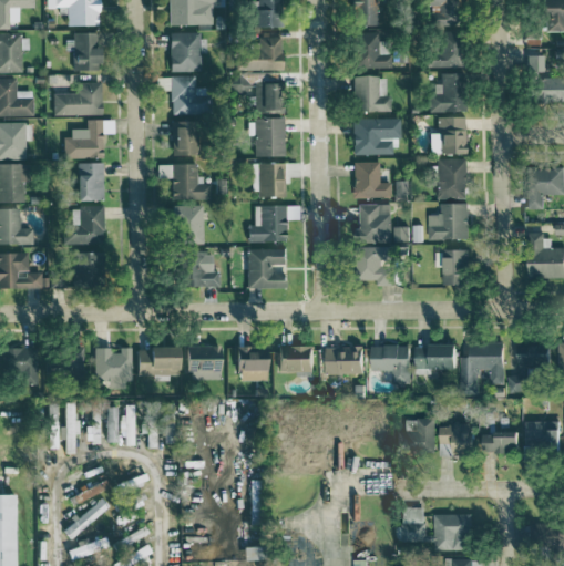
[(0,0),(0,29),(20,29),(20,8),(36,8),(34,0),(0,0)]
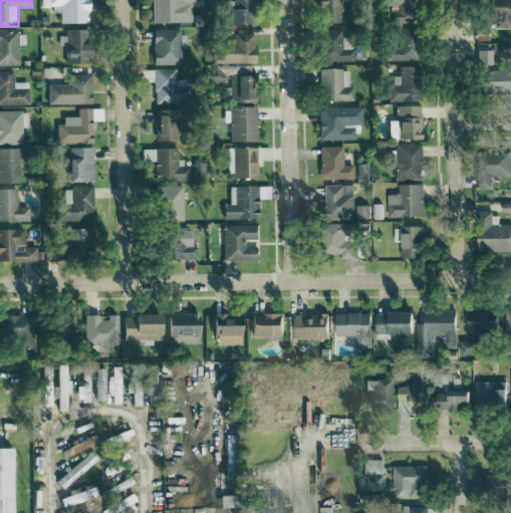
[(61,24),(90,24),(89,0),(40,0),(41,7),(61,7),(61,24)]
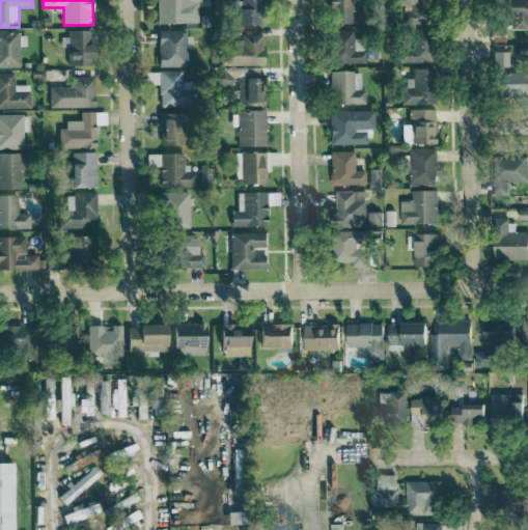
[(159,0),(160,23),(199,23),(199,5),(207,5),(207,0),(159,0)]
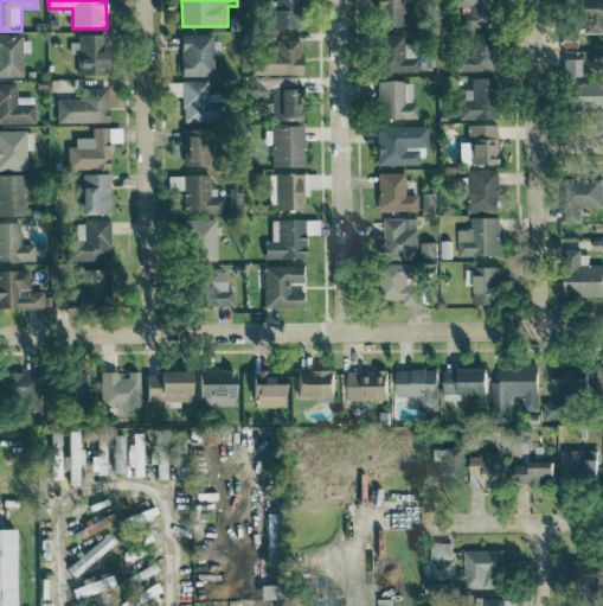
[(274,30),(303,29),(302,0),(277,0),(277,12),(273,12),(274,30)]
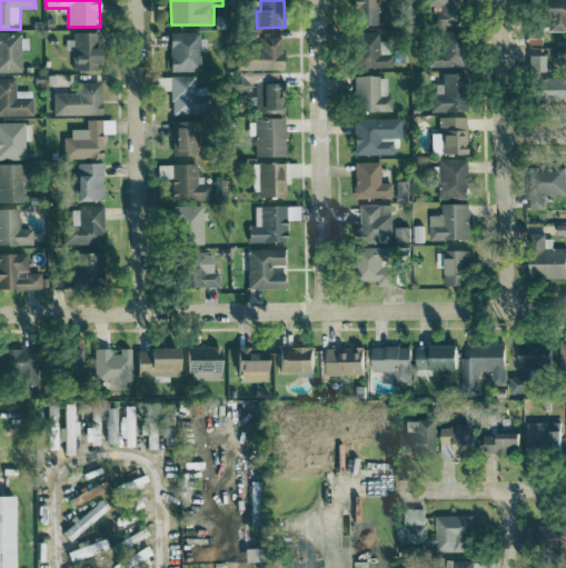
[(354,0),(354,27),(379,27),(378,0),(354,0)]
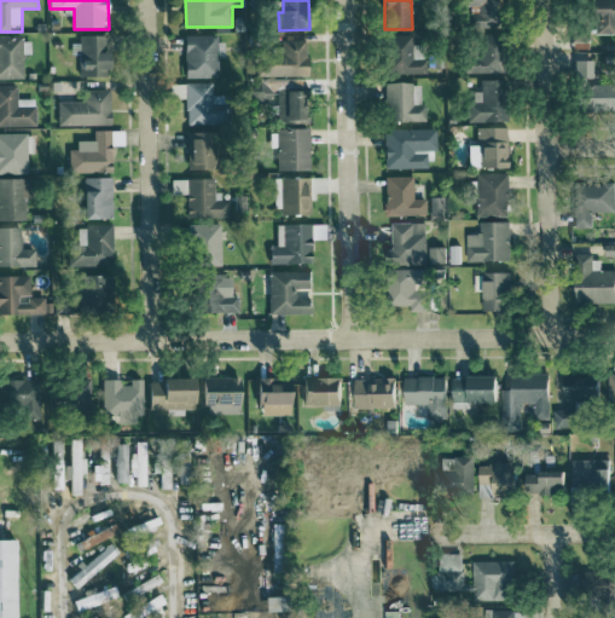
[(463,0),(464,7),(468,7),(470,28),(495,26),(493,0),(463,0)]
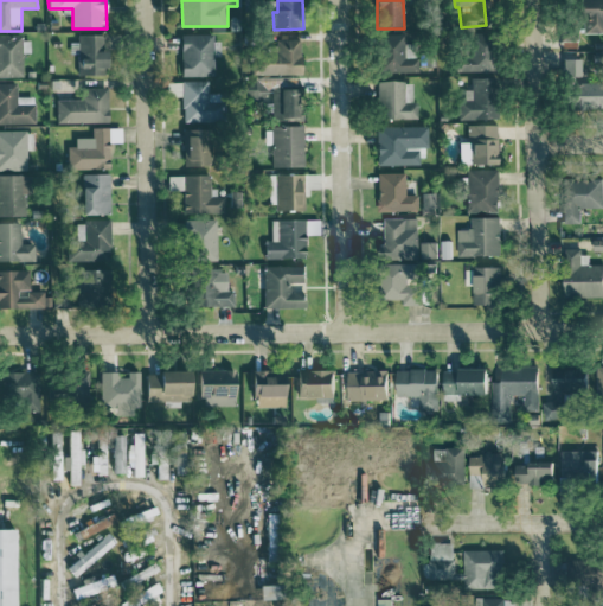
[(566,0),(566,49),(578,49),(578,23),(585,23),(585,34),(602,34),(602,0),(566,0)]
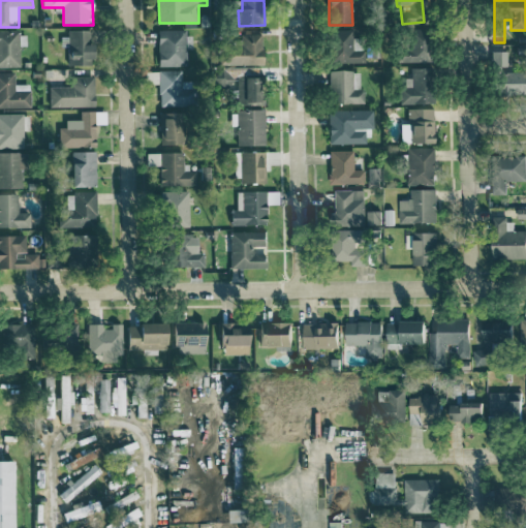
[(0,68),(21,68),(20,31),(0,30),(0,68)]
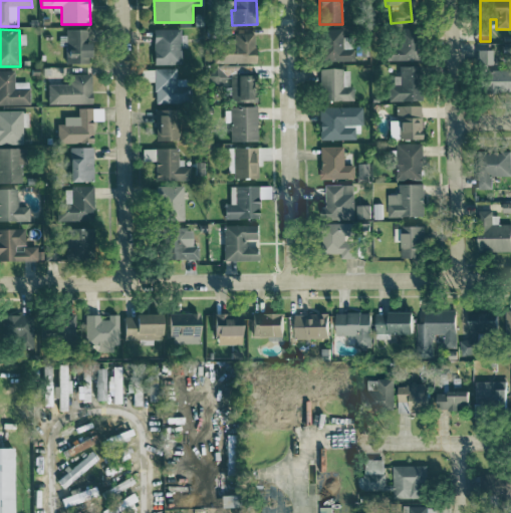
[(183,30),(155,29),(155,65),(183,65),(183,30)]
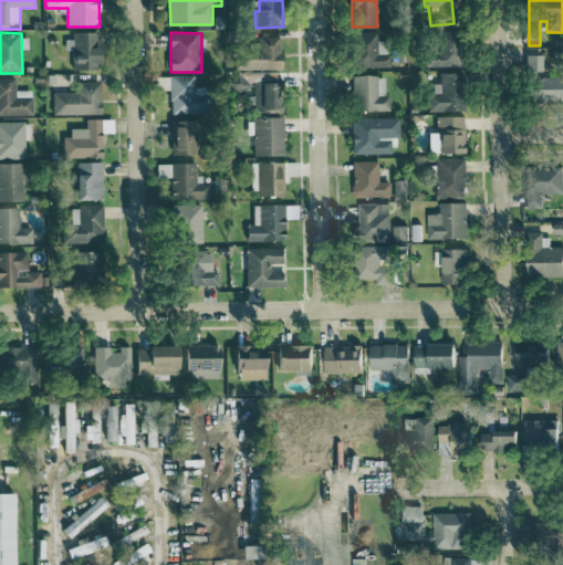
[(428,67),(459,67),(459,32),(438,32),(439,50),(428,50),(428,67)]
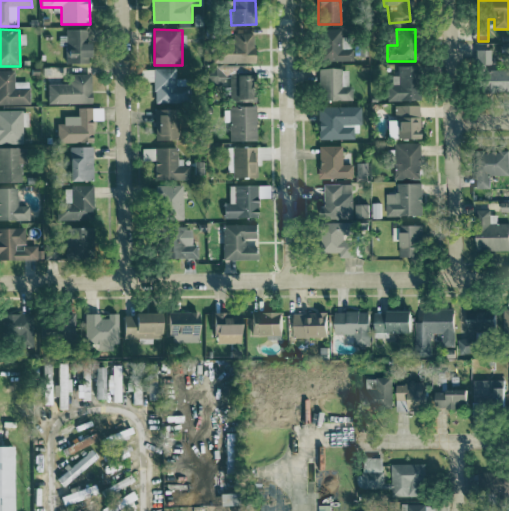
[(67,64),(89,64),(88,30),(66,30),(67,64)]
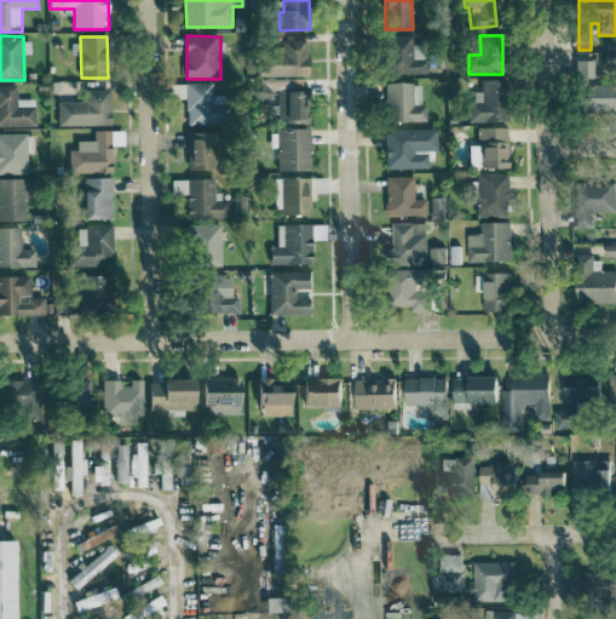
[(414,59),(415,36),(387,36),(386,74),(429,75),(430,61),(414,59)]
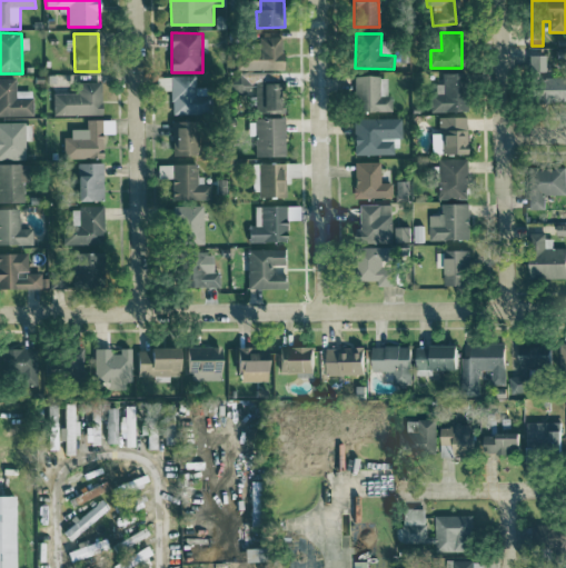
[(284,38),(260,38),(260,50),(237,50),(238,71),(285,70),(284,38)]
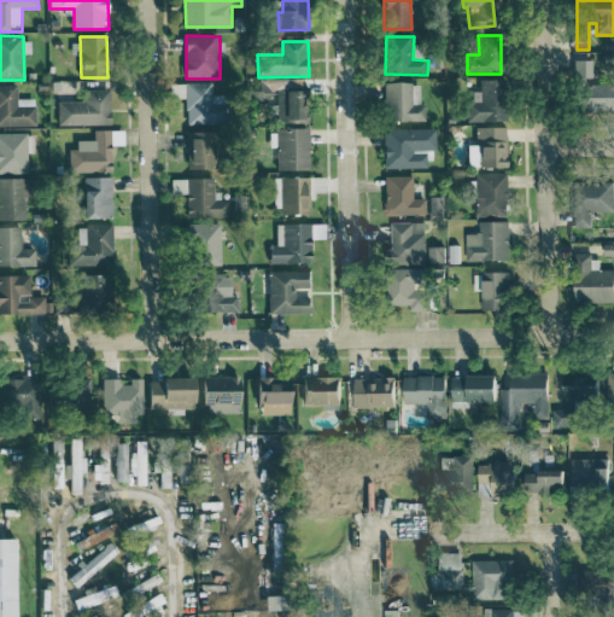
[(613,85),(594,85),(592,60),(576,62),(577,111),(613,110),(613,85)]
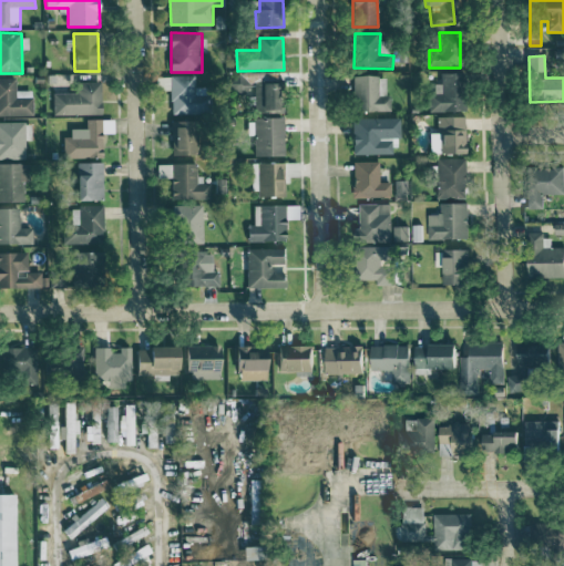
[(431,112),(467,112),(465,73),(443,73),(443,84),(436,84),(436,93),(431,93),(431,112)]
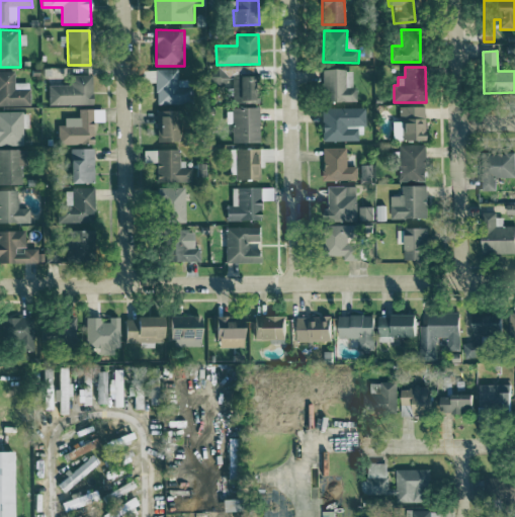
[(157,104),(181,105),(181,70),(158,70),(157,104)]
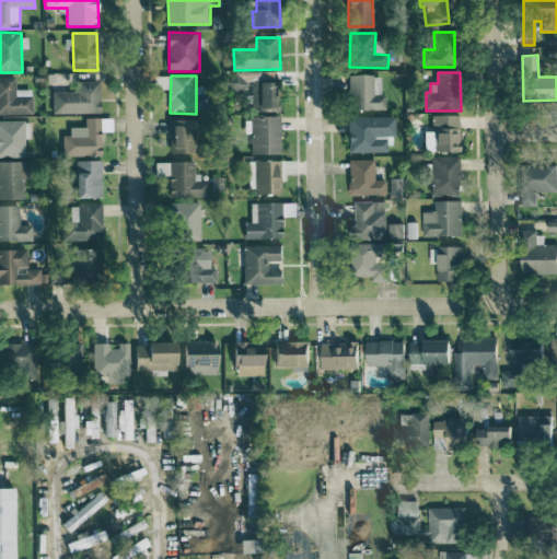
[(350,77),(351,111),(386,109),(384,76),(350,77)]
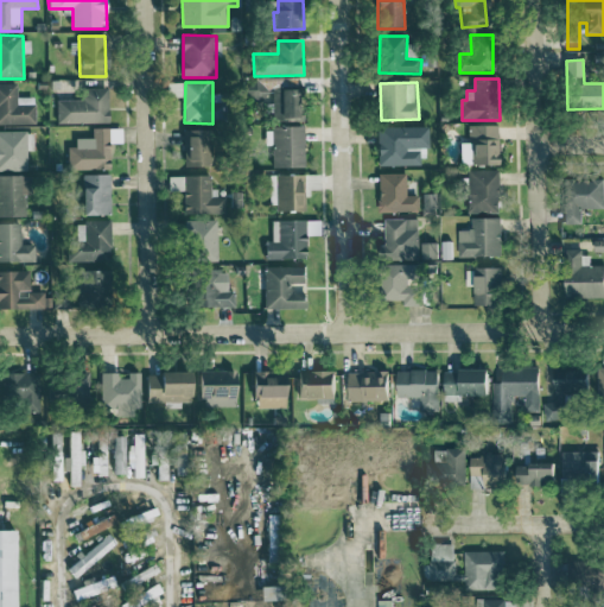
[(17,83),(0,83),(0,125),(36,125),(36,105),(18,105),(17,83)]
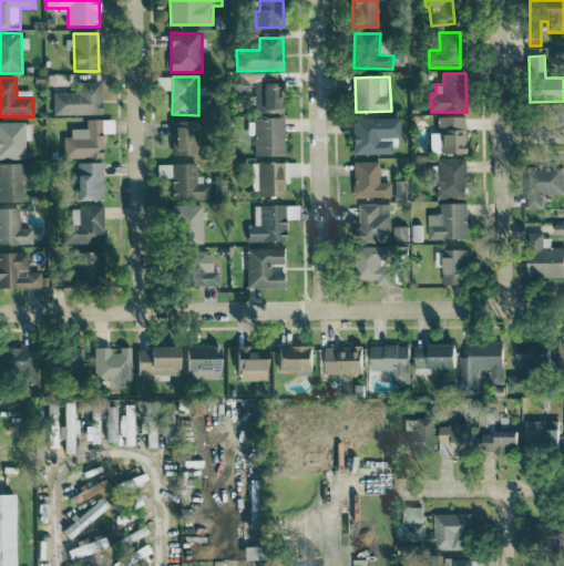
[(101,82),(78,83),(78,93),(53,94),(54,116),(102,115),(101,82)]
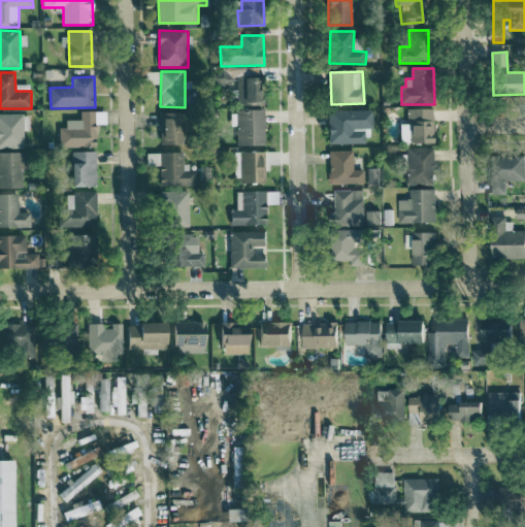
[(435,143),(434,108),(409,109),(409,125),(403,125),(404,133),(411,132),(411,144),(435,143)]
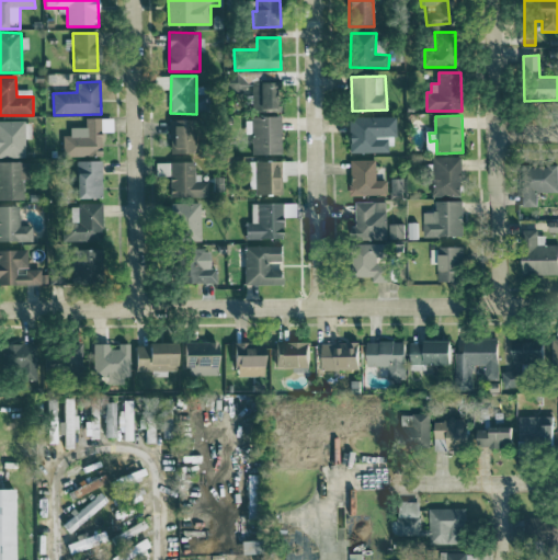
[(282,117),(247,118),(247,134),(253,134),(253,155),(283,155),(282,117)]
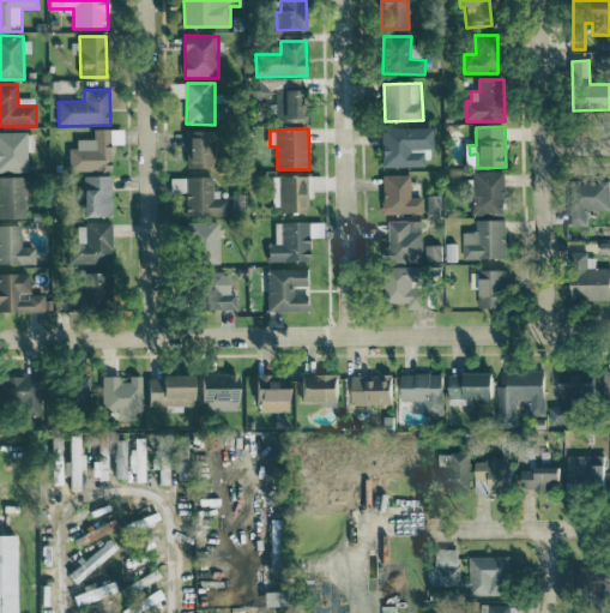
[(435,151),(435,130),(384,128),(384,167),(426,168),(426,151),(435,151)]
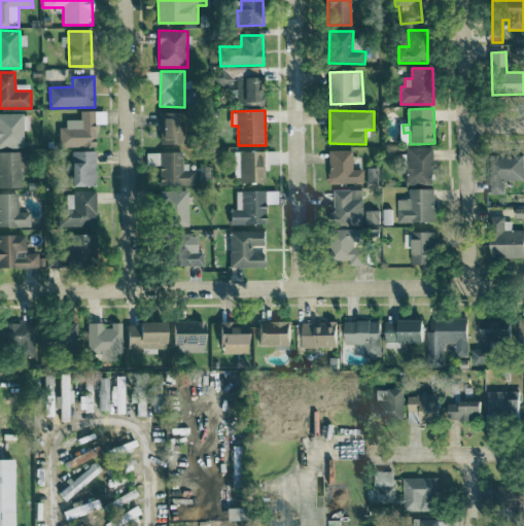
[(95,112),(80,112),(80,120),(66,120),(66,128),(59,128),(60,147),(95,147),(95,112)]
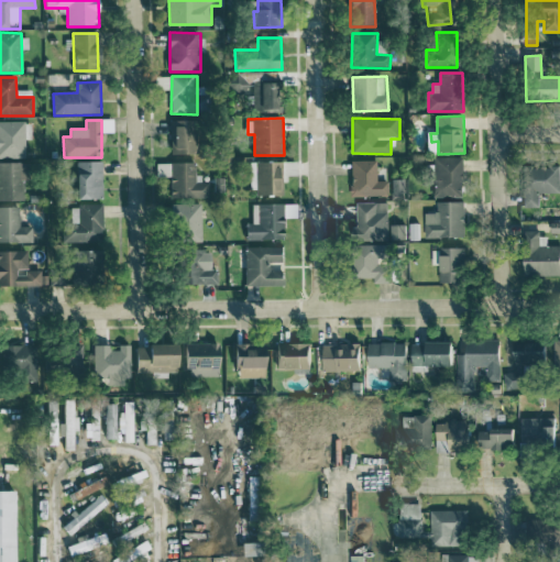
[(25,121),(0,121),(0,158),(26,158),(25,121)]
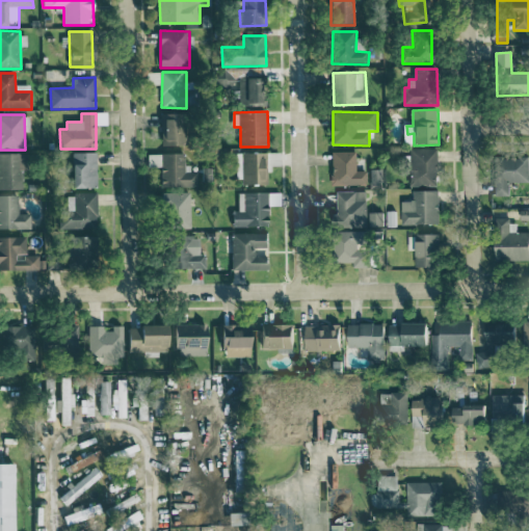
[(162,145),(183,147),(184,114),(163,114),(162,145)]
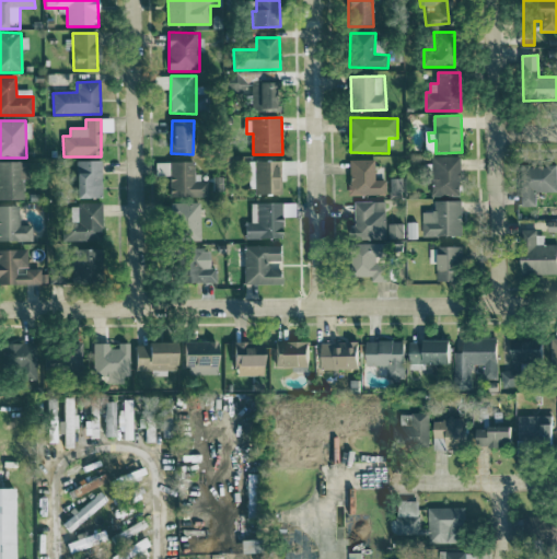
[(461,156),(433,158),(433,196),(462,196),(461,156)]
